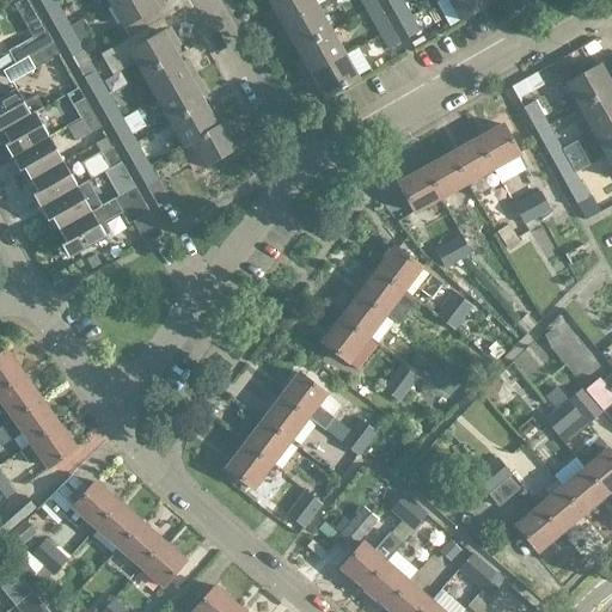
[(115,0),(109,4),(123,28),(164,5),(160,0),(115,0)]
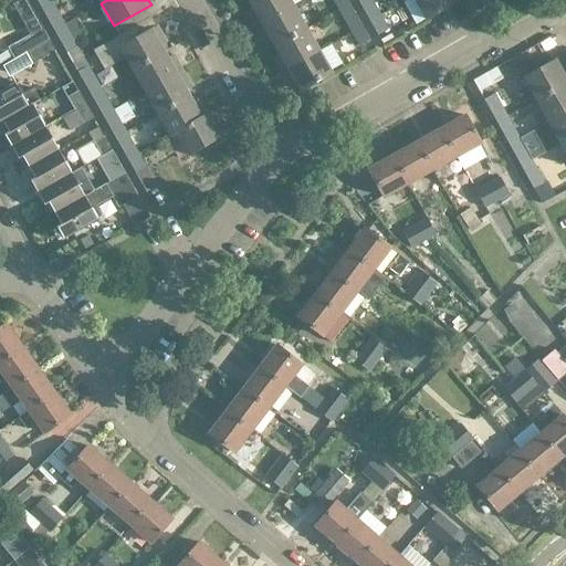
[(289,0),(255,0),(249,3),(253,10),(248,13),(257,29),(294,7),(289,0)]
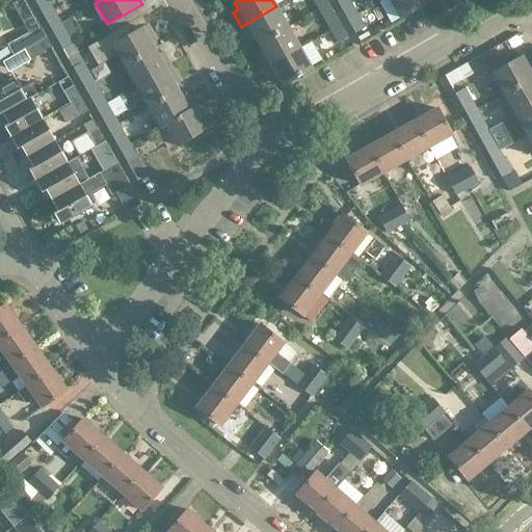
[(389,0),(400,19),(430,1),(429,0),(389,0)]
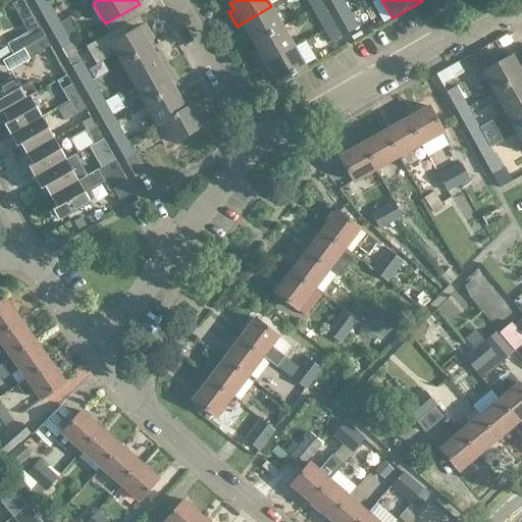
[(351,14),(344,1),(333,7),(341,20),(351,14)]
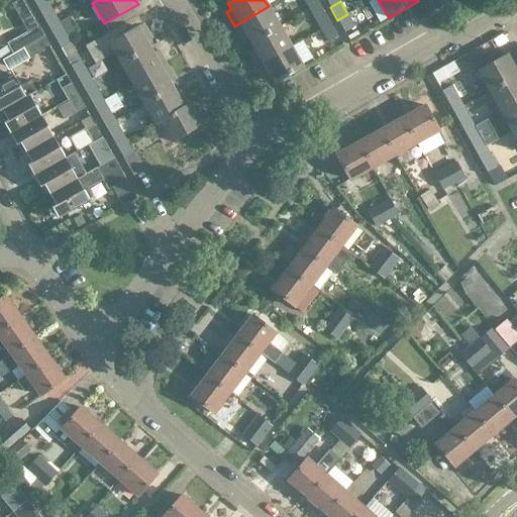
[(55,15),(46,3),(37,8),(44,21),(55,15)]
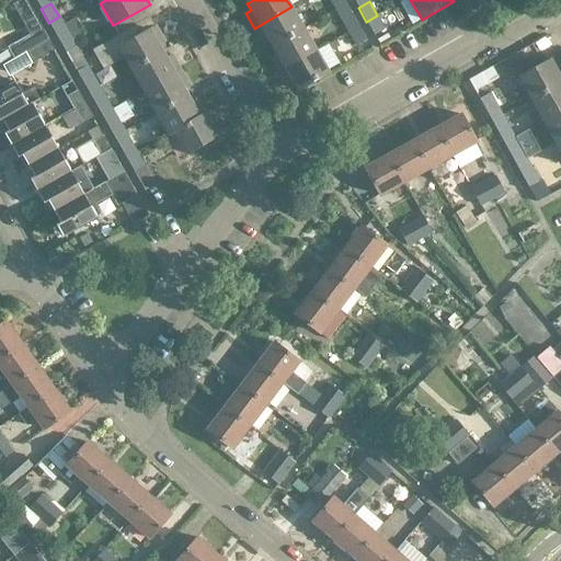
[(292,7),(254,29),(263,43),(268,39),(272,47),(304,29),(292,7)]
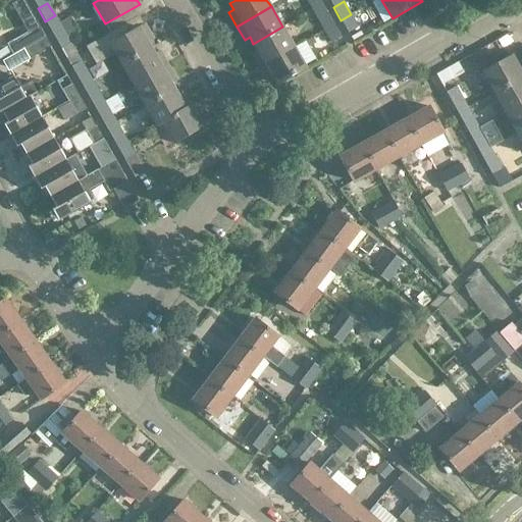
[(323,31),(333,24),(326,11),(315,17),(323,31)]
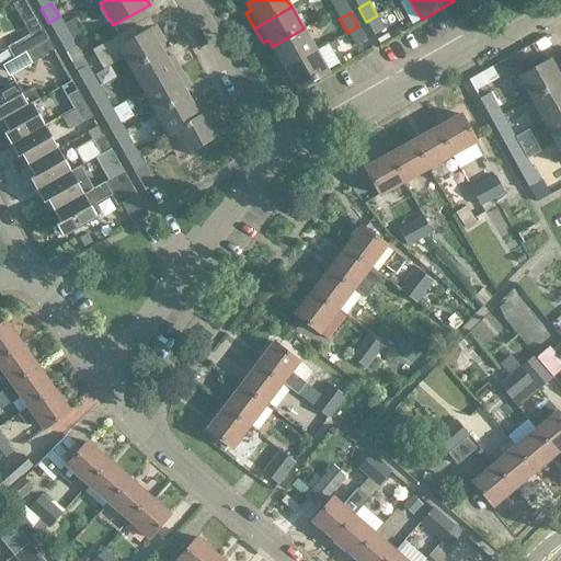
[(386,29),(377,15),(366,22),(375,35),(386,29)]
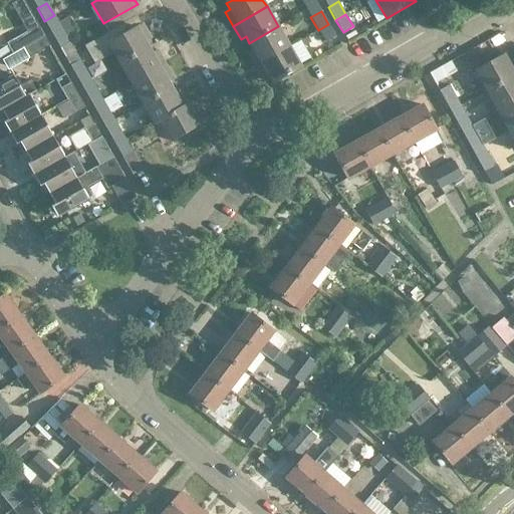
[(352,48),(377,34),(369,19),(343,33),(352,48)]
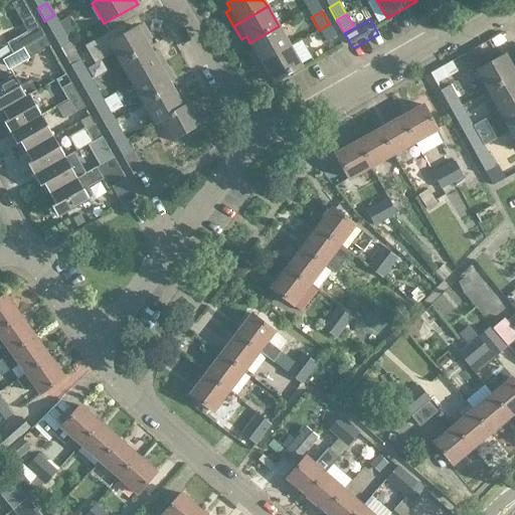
[(114,53),(121,64),(150,47),(146,41),(151,38),(143,24),(128,32),(123,24),(84,46),(95,64),(114,53)]
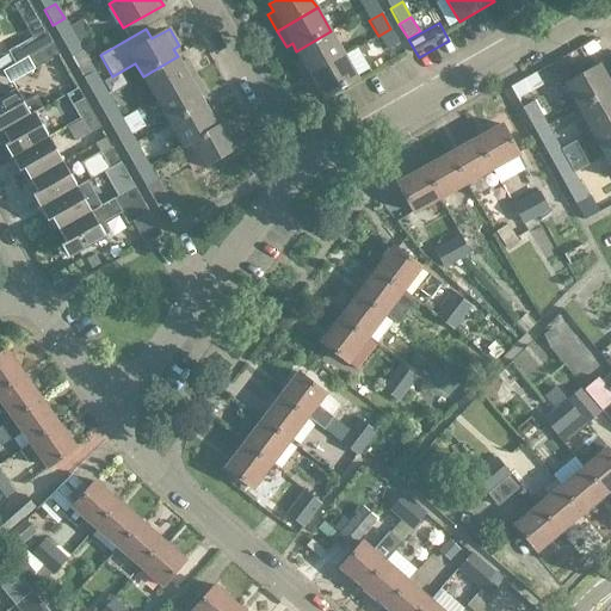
[(400,43),(390,29),(378,36),(387,51),(400,43)]
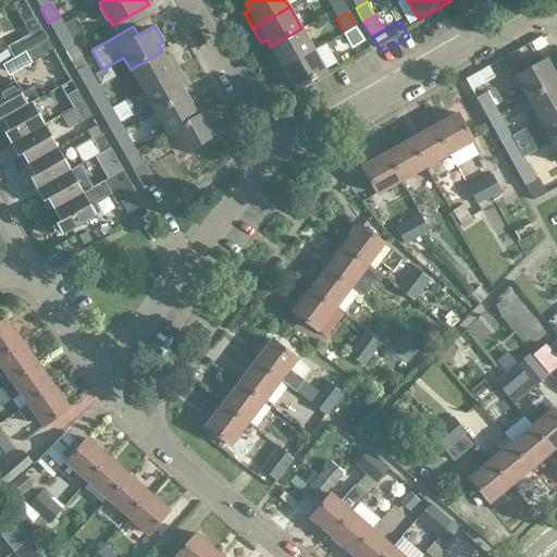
[(7,47),(13,59),(25,52),(48,38),(41,27),(7,47)]
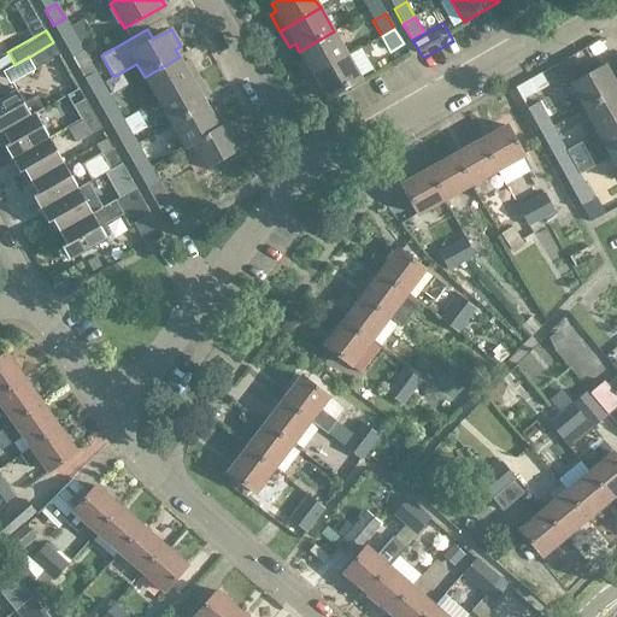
[(307,78),(348,56),(334,31),(299,52),(304,59),(298,63),(307,78)]
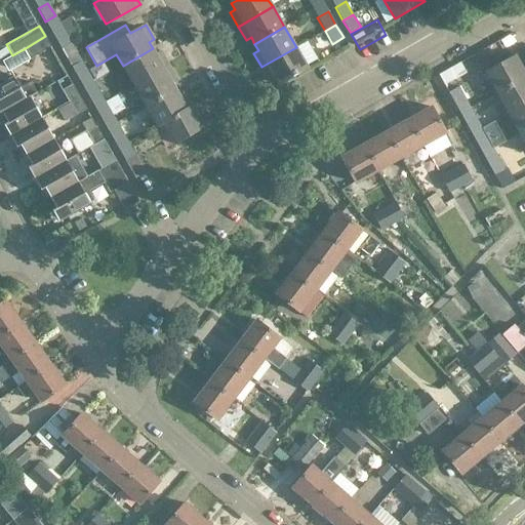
[(71,44),(64,31),(54,36),(62,49),(71,44)]
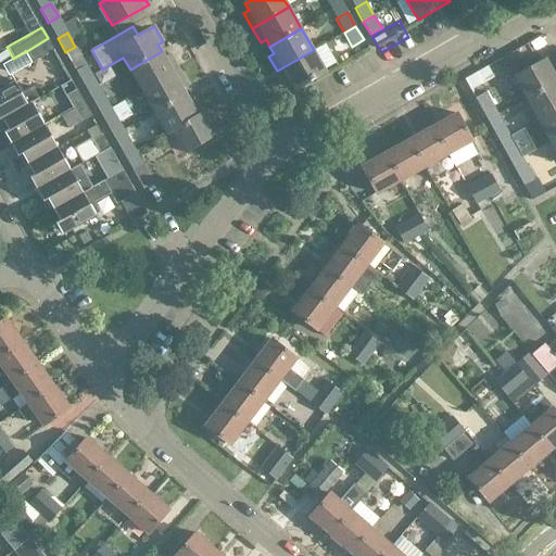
[(48,38),(25,52),(32,63),(54,50),(48,38)]
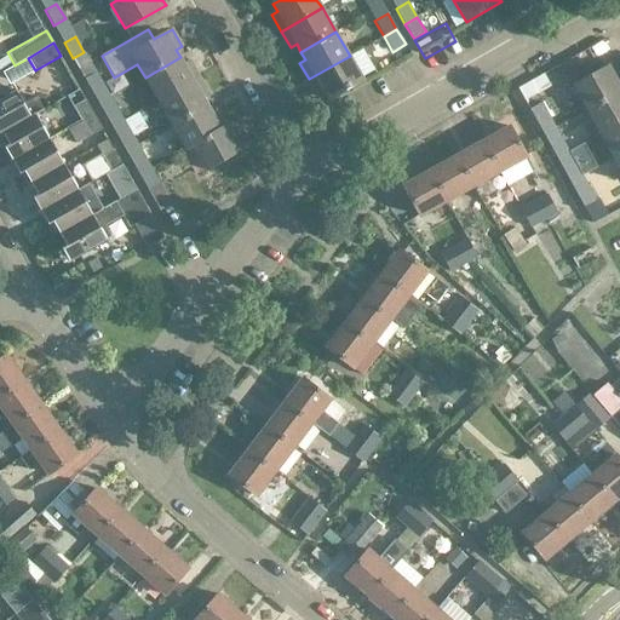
[(350,56),(309,79),(319,96),(325,92),(329,101),(363,80),(350,56)]
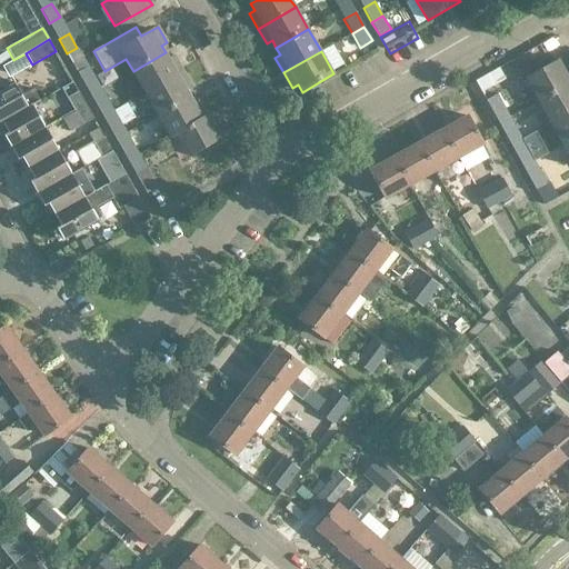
[(169,59),(166,52),(133,71),(120,78),(132,100),(146,93),(183,71),(175,56),(169,59)]
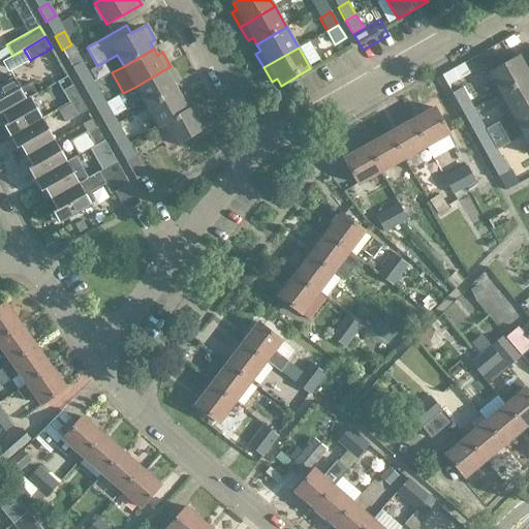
[(489,72),(500,94),(528,78),(528,73),(527,71),(528,69),(528,61),(524,53),(489,72)]
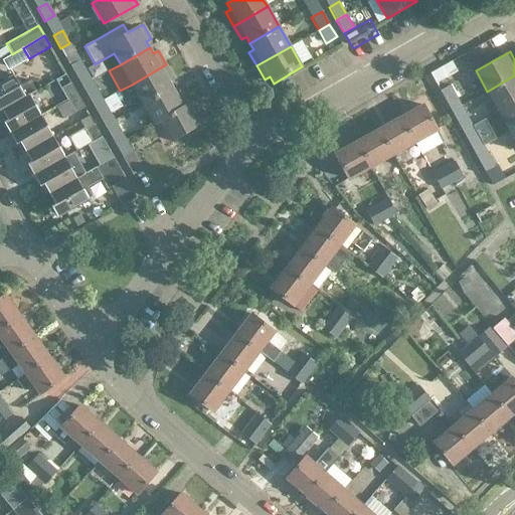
[(88,73),(79,60),(70,66),(77,79),(88,73)]
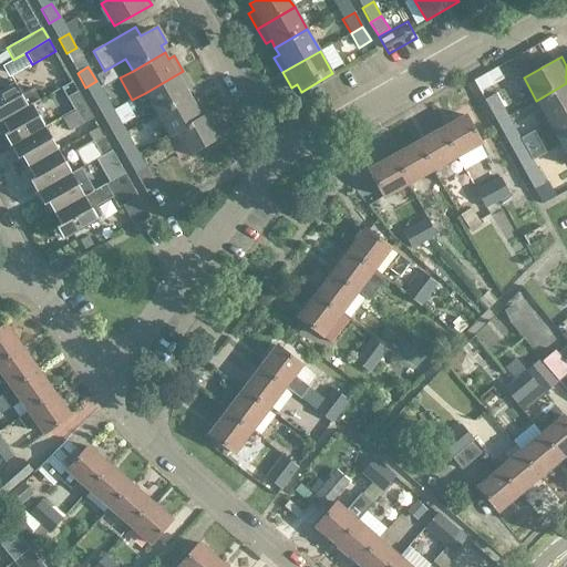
[(192,86),(183,71),(145,93),(157,115),(189,96),(186,90),(192,86)]
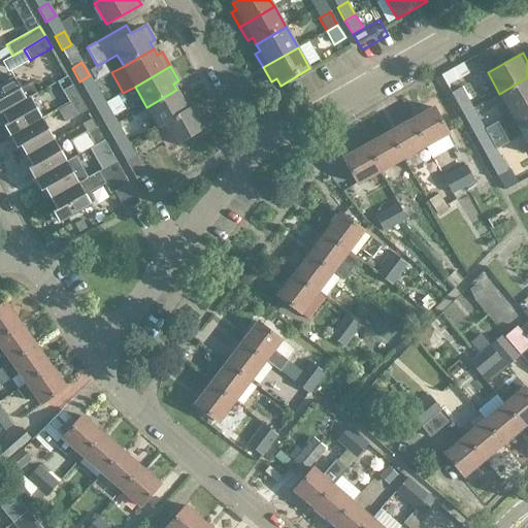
[(30,97),(30,98),(37,94),(31,83),(20,89),(13,77),(0,85),(0,114),(3,113),(2,113),(30,97)]
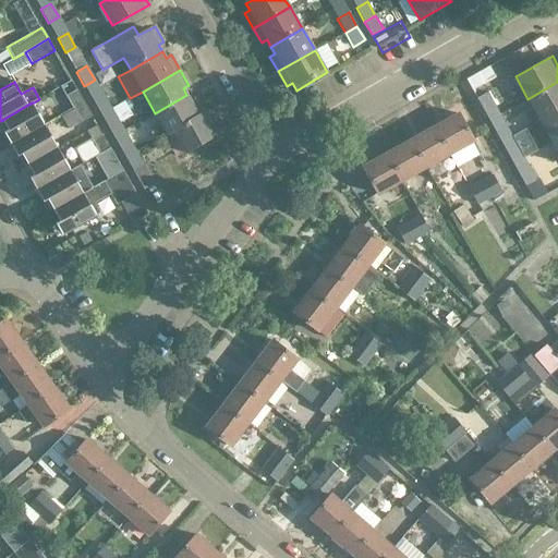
[(540,121),(557,110),(557,82),(528,99),(540,121)]
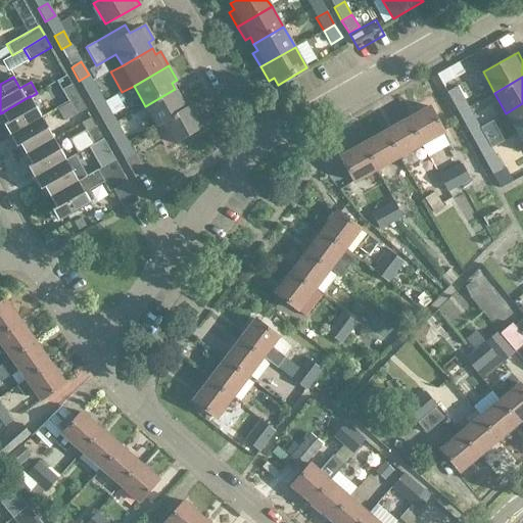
[(62,90),(69,102),(80,96),(73,84),(62,90)]
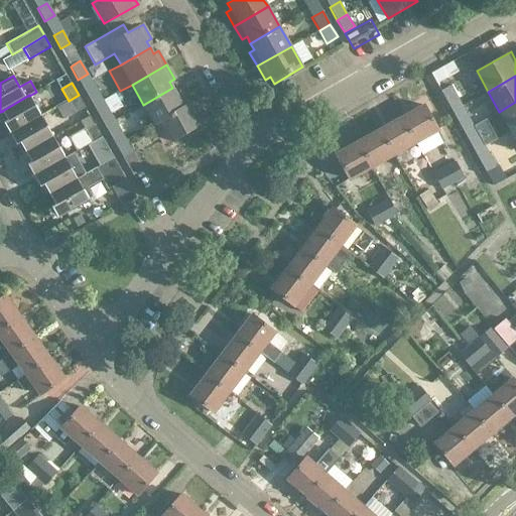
[(441,91),(453,111),(463,106),(471,102),(468,98),(460,102),(450,86),(441,91)]
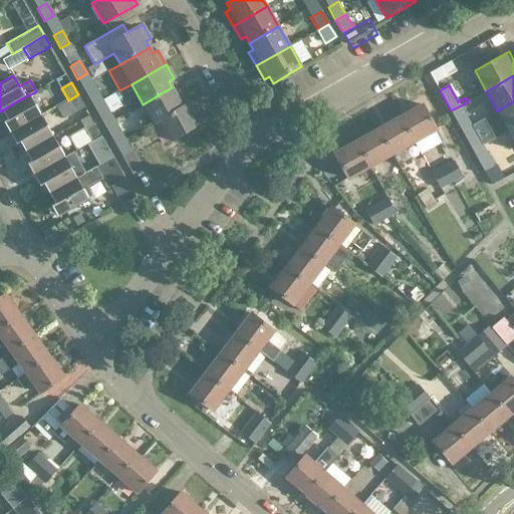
[(85,93),(92,106),(102,100),(95,87),(85,93)]
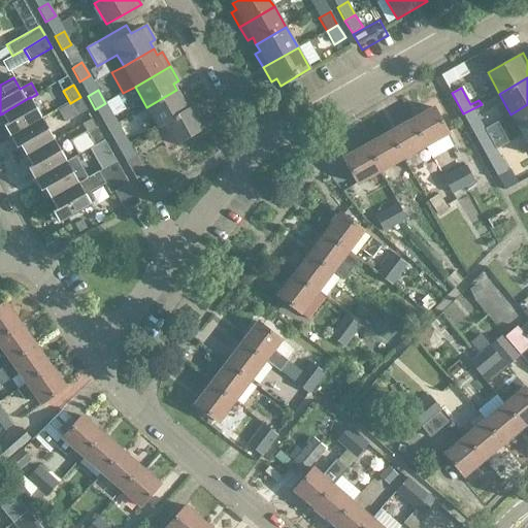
[(146,107),(153,118),(142,124),(147,134),(163,125),(193,107),(185,93),(180,96),(176,90),(146,107)]
